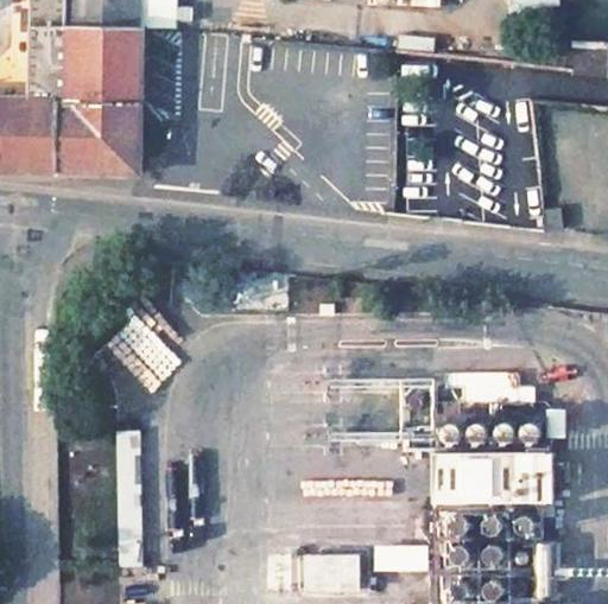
[(30,0),(26,99),(0,97),(0,172),(140,175),(145,0),(30,0)]
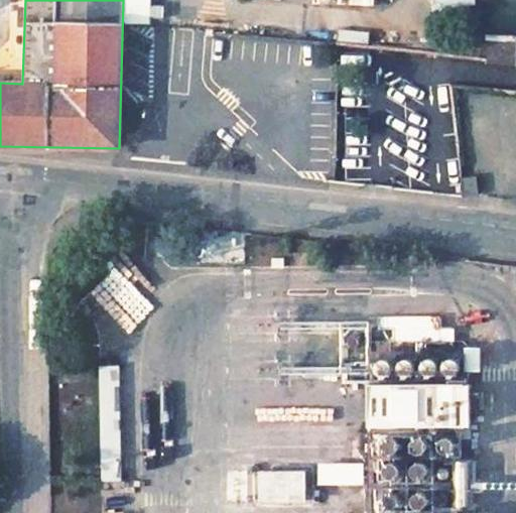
[(515,0),(487,0),(487,33),(515,35),(515,0)]
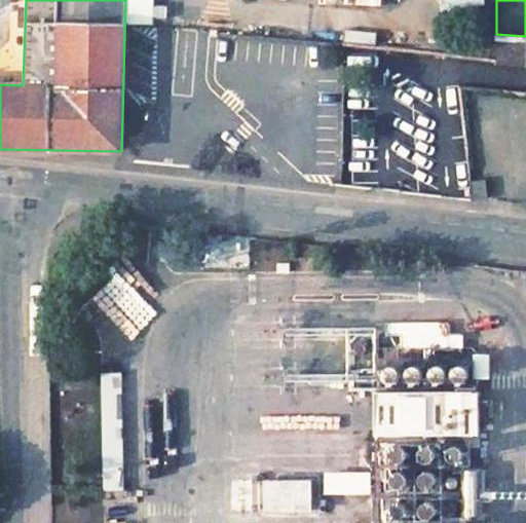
[(495,59),(525,62),(525,36),(496,34),(495,59)]
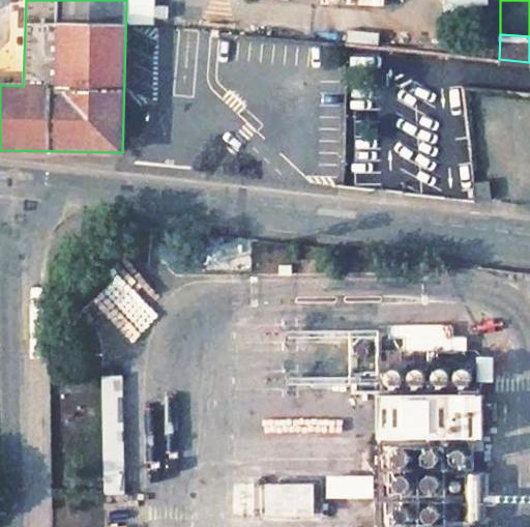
[(466,129),(434,132),(435,159),(469,157),(466,129)]
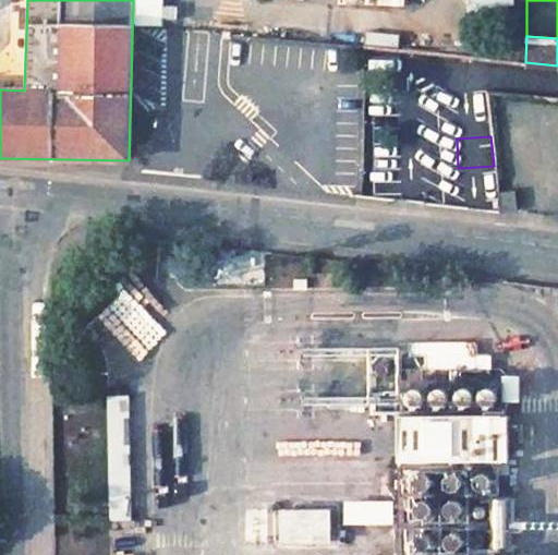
[(404,157),(374,157),(373,188),(402,188),(404,157)]
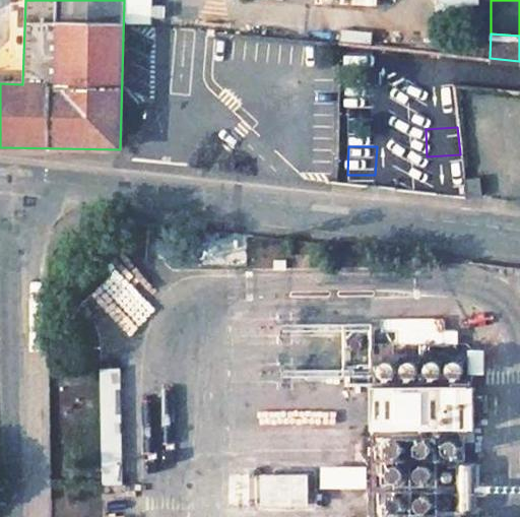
[(370,394),(371,435),(471,428),(469,388),(370,394)]
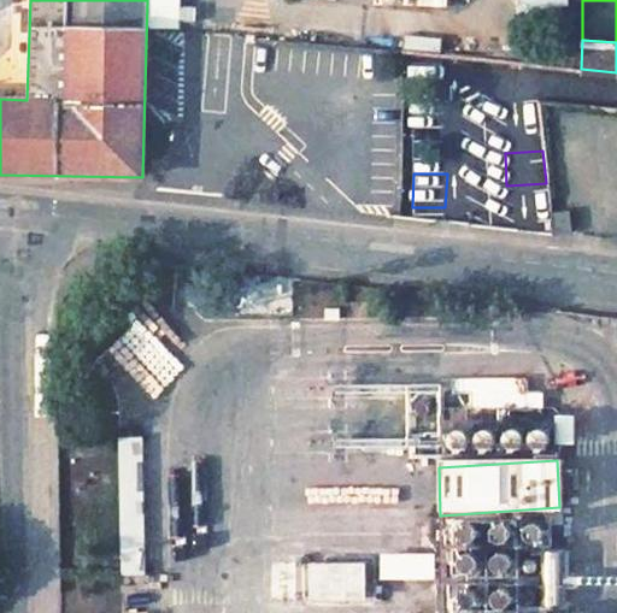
[(564,605),(562,554),(547,555),(550,606),(564,605)]
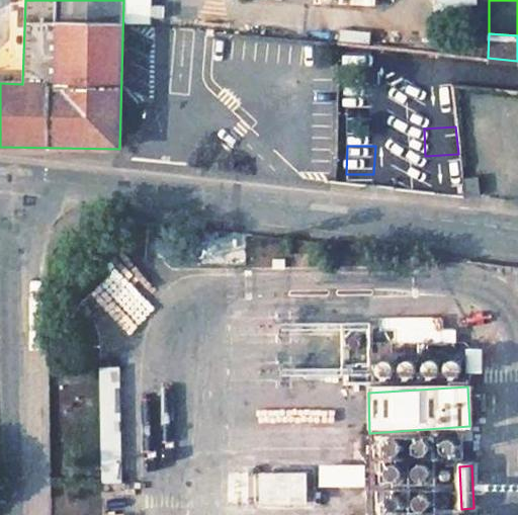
[(261,513),(279,512),(307,512),(306,480),(278,481),(261,481),(261,513)]
